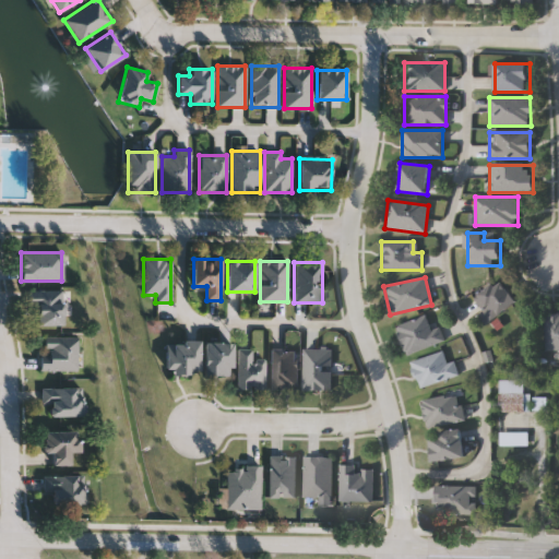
[(475,301),(498,278),(518,298),(488,326),(477,316),(483,310),(475,301)]
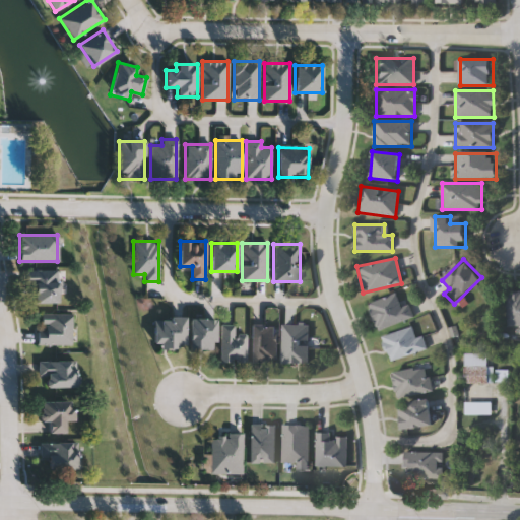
[(34,303),(34,287),(25,287),(25,270),(58,270),(58,303),(34,303)]
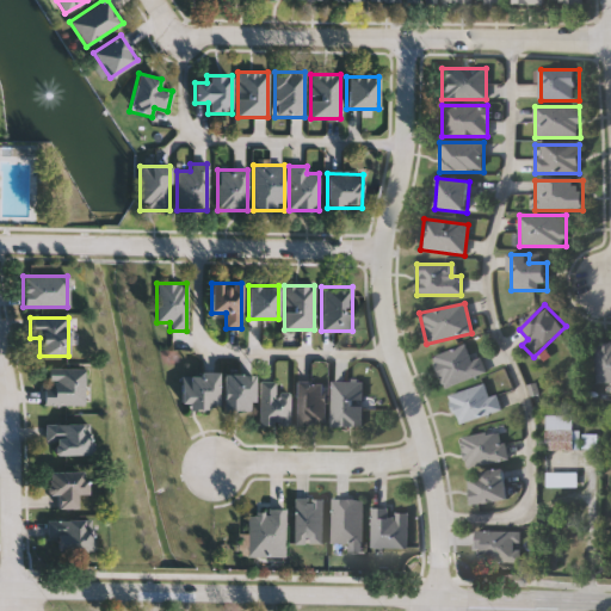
[(479,357),(486,374),(444,389),(431,357),(466,344),(471,360),(479,357)]
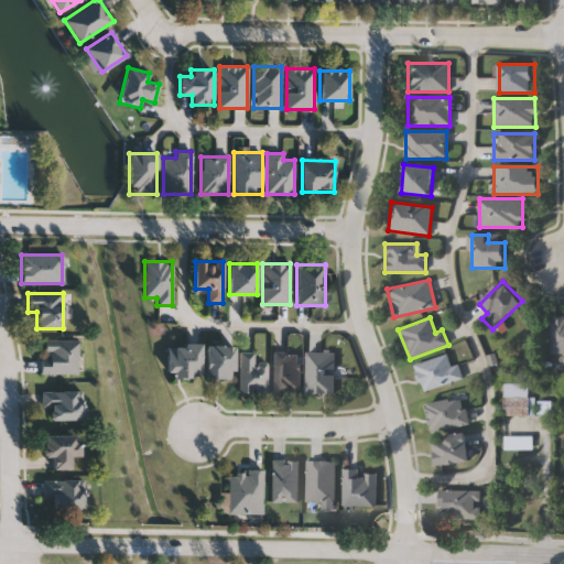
[(563,359),(563,354),(549,354),(549,317),(563,317),(563,359)]
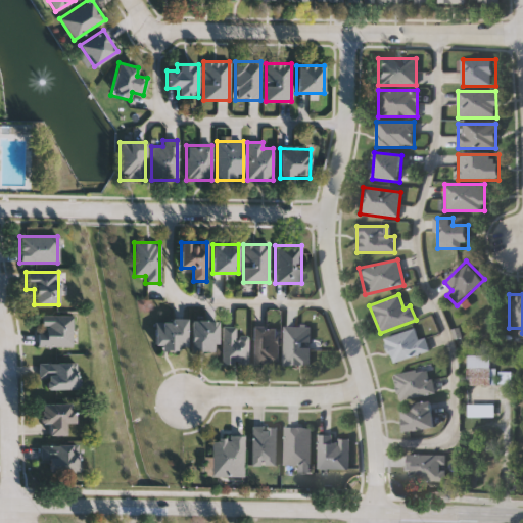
[(246,365),(222,365),(222,326),(235,326),(235,308),(248,308),(248,331),(246,331),(246,365)]
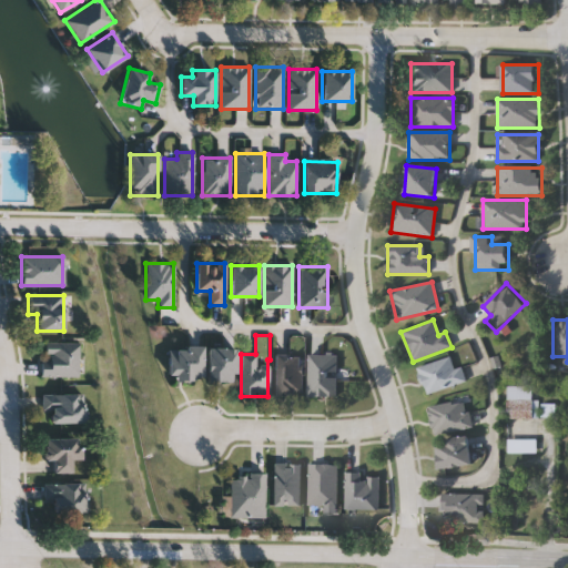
[(78,377),(42,377),(42,342),(78,342),(78,377)]
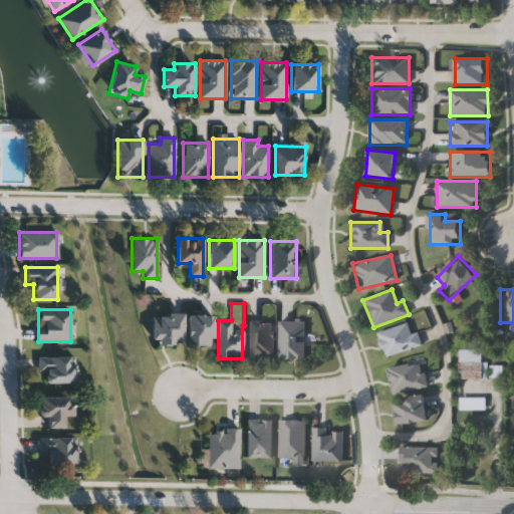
[(184,315),(184,344),(152,344),(152,315),(184,315)]
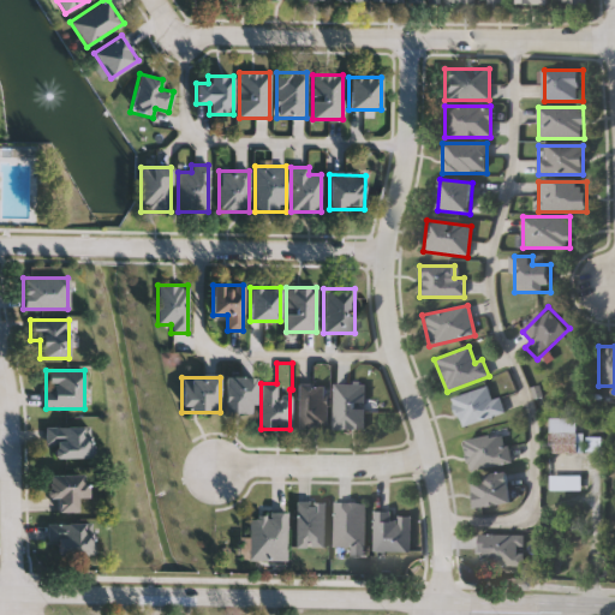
[(226,413),(226,377),(256,377),(256,413),(226,413)]
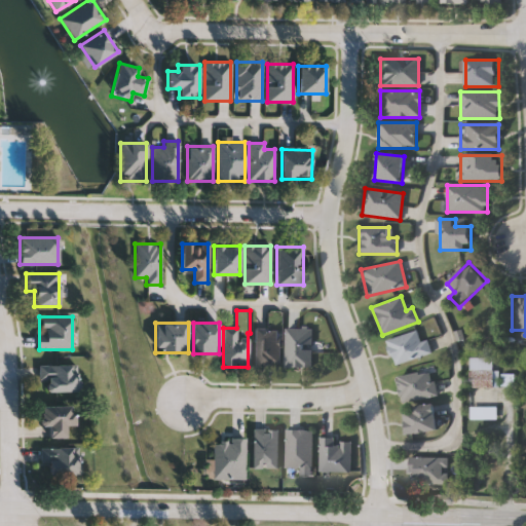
[(278,329),(278,367),(254,367),(254,329),(278,329)]
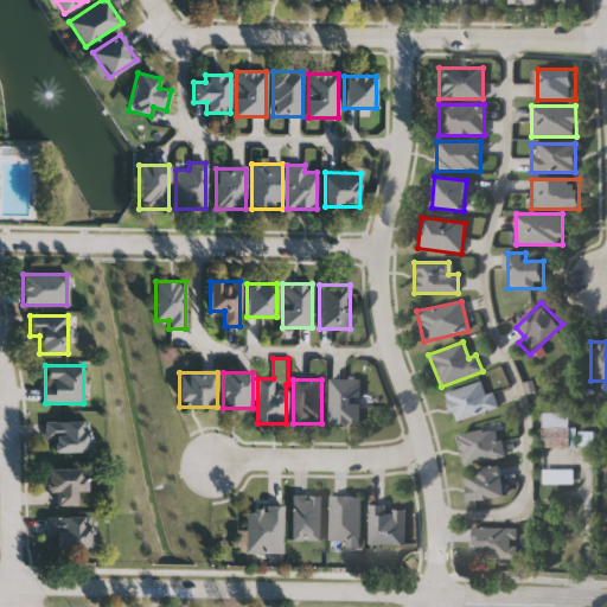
[(359,426),(328,426),(328,379),(359,379),(359,426)]
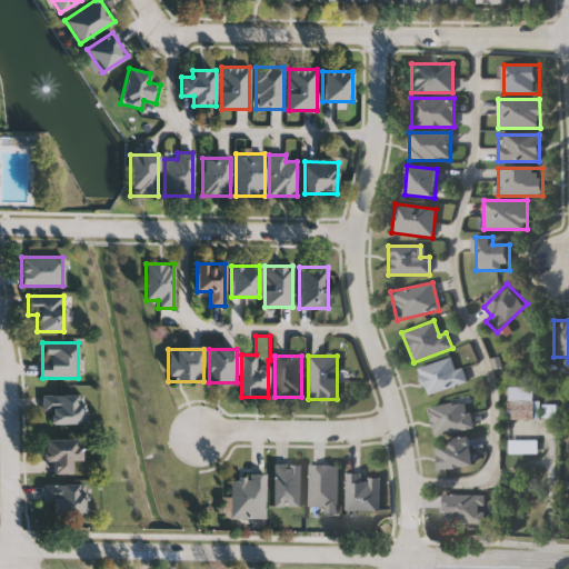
[(425,393),(418,367),(451,358),(455,370),(461,368),(466,383),(425,393)]
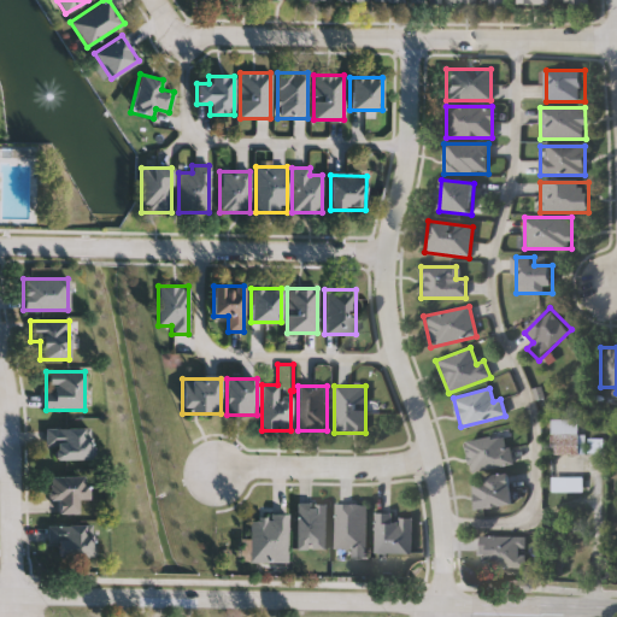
[(585,454),(552,454),(552,419),(585,419),(585,454)]
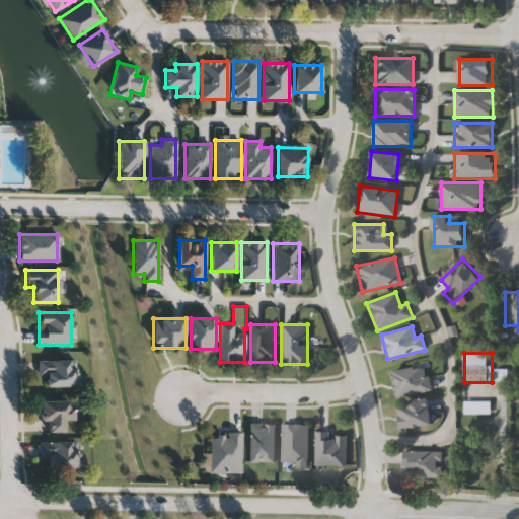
[(75,386),(47,386),(47,375),(38,375),(38,360),(75,360),(75,386)]
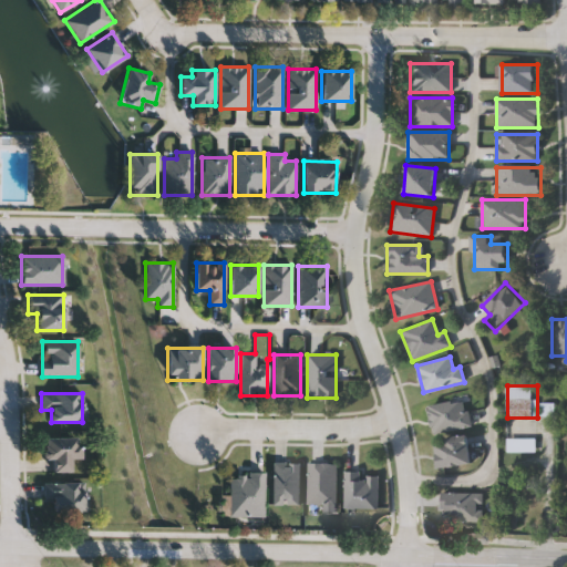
[(459,395),(470,422),(437,436),(425,411),(459,395)]
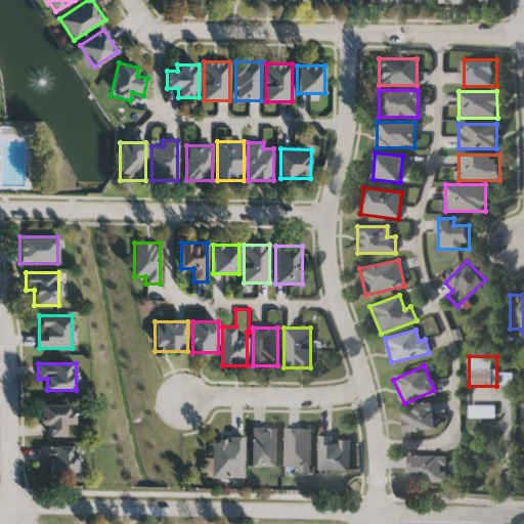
[(74,424),(67,424),(67,436),(49,436),(49,425),(42,425),(42,404),(74,404),(74,424)]
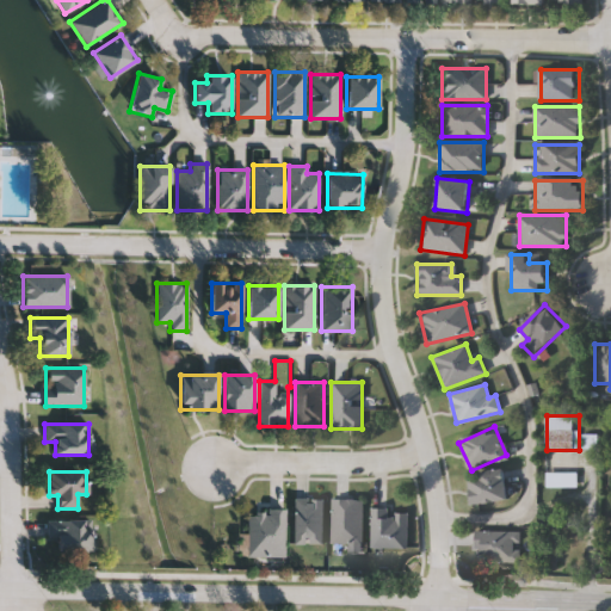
[(470,473),(505,471),(506,503),(471,504),(470,473)]
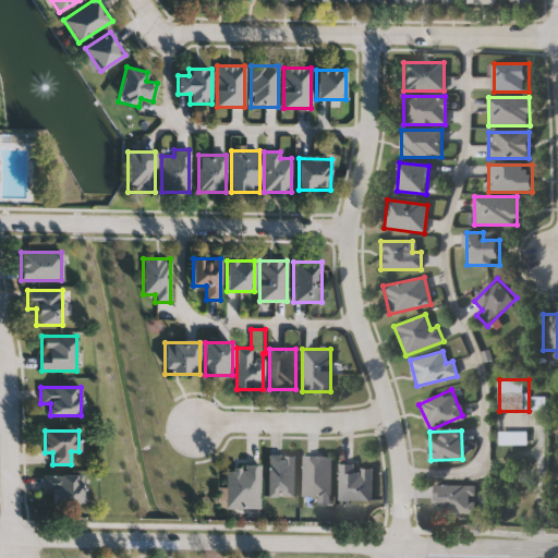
[(529,445),(499,445),(499,431),(529,431),(529,445)]
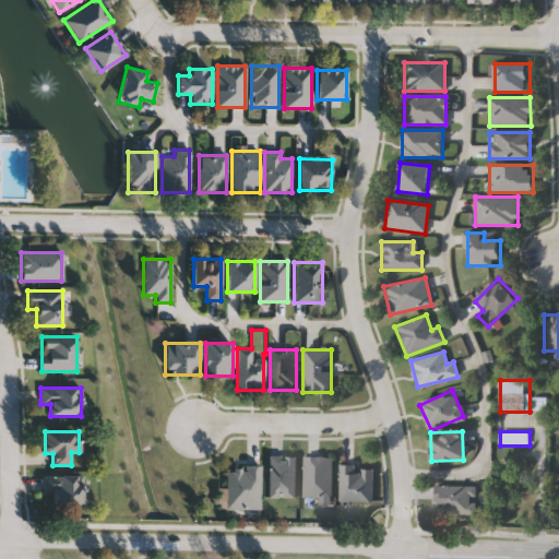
[(269,498),(269,456),(296,456),(296,498),(269,498)]
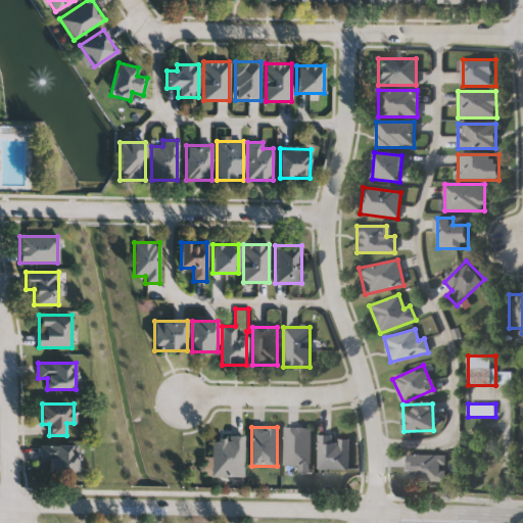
[(284,427),(311,427),(311,466),(284,466),(284,427)]
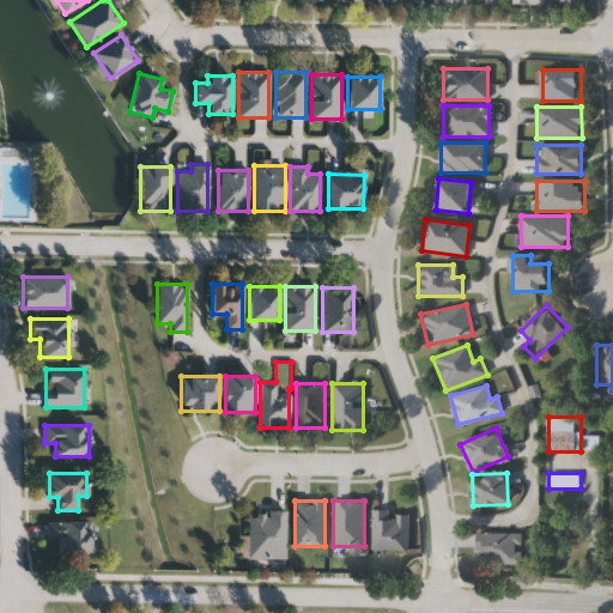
[(285,511),(285,558),(247,558),(247,511),(285,511)]
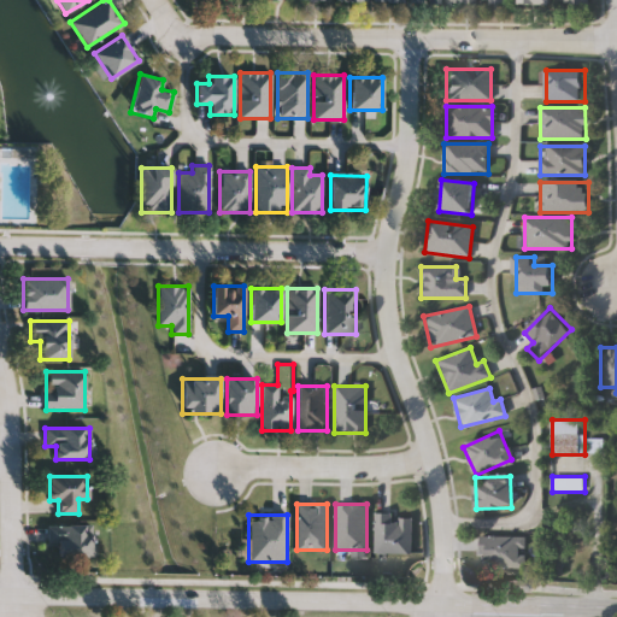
[(411,554),(375,554),(375,516),(411,516),(411,554)]
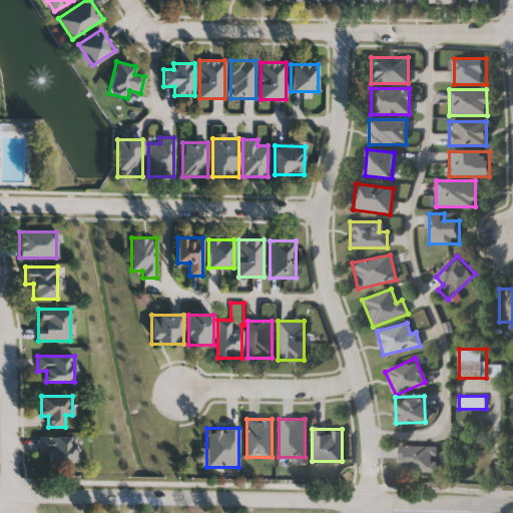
[(48,463),(48,453),(38,453),(38,437),(75,437),(75,463),(48,463)]
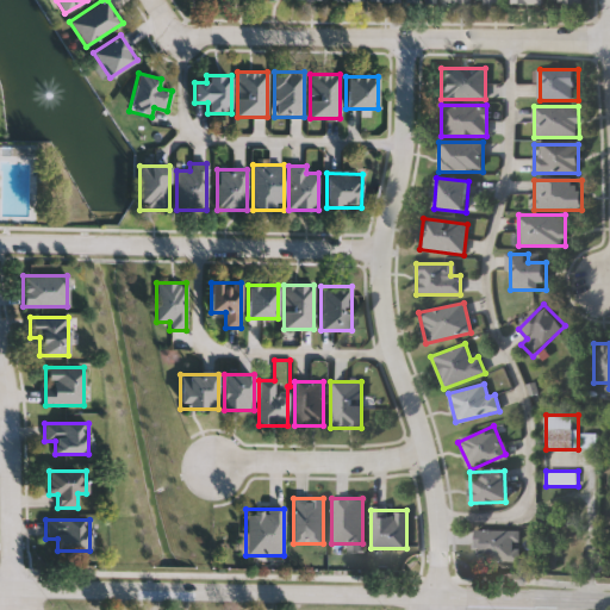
[(518,530),(518,562),(473,562),(473,530),(518,530)]
